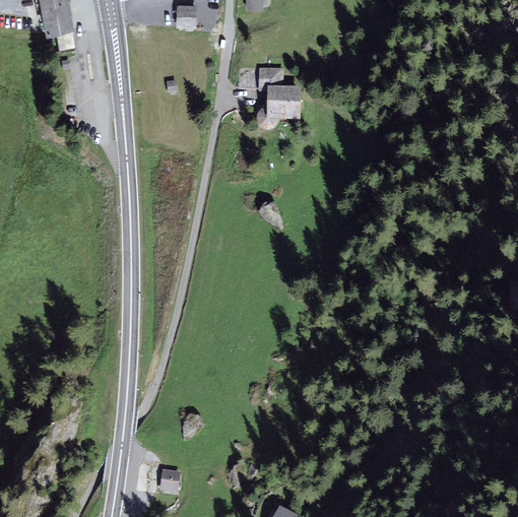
[(48,30),(56,29),(70,26),(72,26),(67,0),(37,0),(38,6),(44,5),(48,30)]
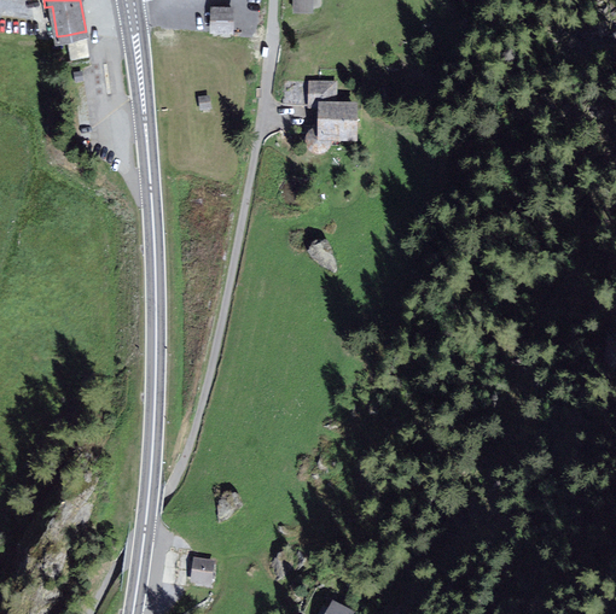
[(231,4),(210,3),(209,27),(230,28),(231,4)]
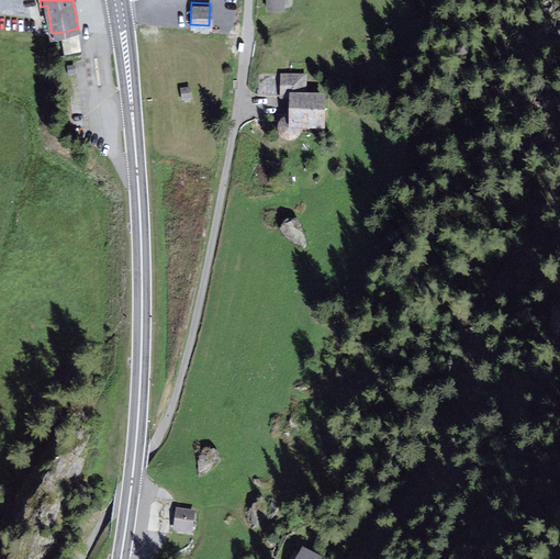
[(64,51),(79,48),(76,29),(60,32),(64,51)]
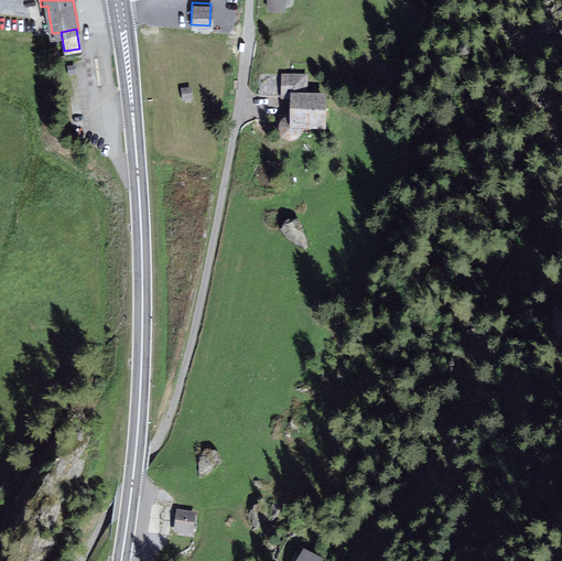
[(300,126),(299,125),(323,125),(323,93),(304,93),(304,73),(281,73),(281,95),(290,95),(290,101),(290,116),(287,116),(284,116),(282,118),(280,120),(279,122),(278,126),(279,129),(280,131),(282,133),(284,136),(288,137),(290,136),(293,136),(295,133),(298,131),(299,129),(300,126)]
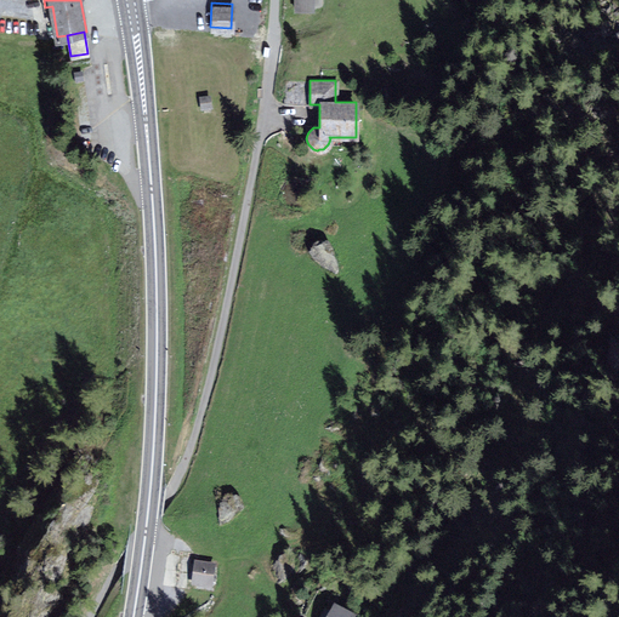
[(209,104),(206,93),(198,95),(200,107),(209,104)]
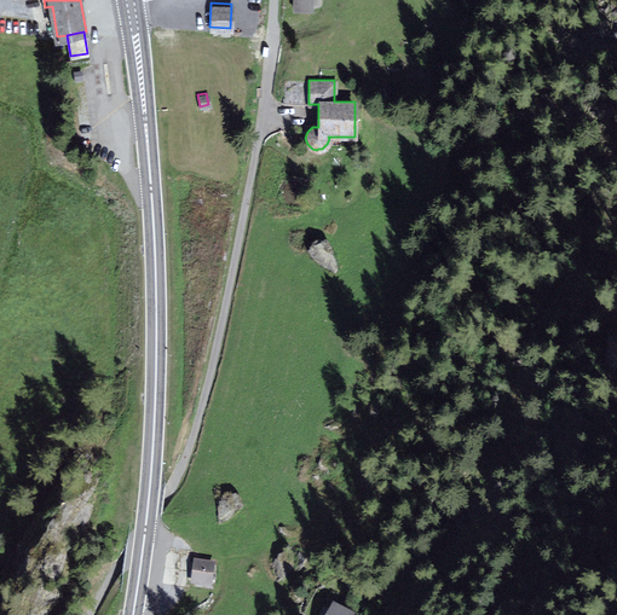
[(211,558),(192,557),(191,572),(190,578),(208,580),(211,558)]
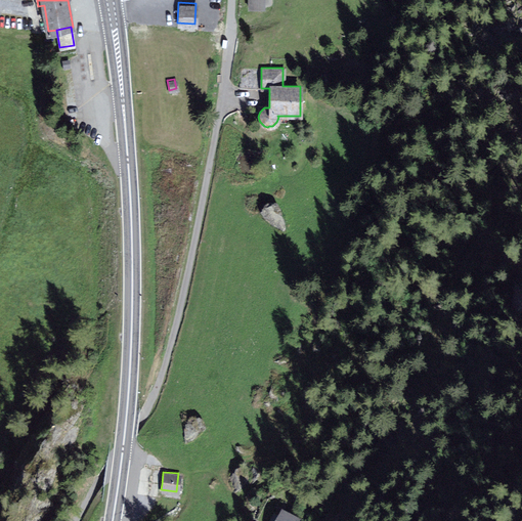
[(295,520),(297,518),(280,509),(273,520),(295,520)]
